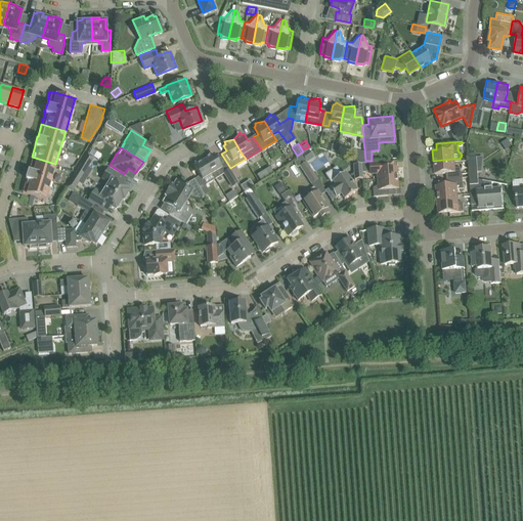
[(303,156),(306,160),(312,156),(308,148),(303,152),(301,153),(303,156)]
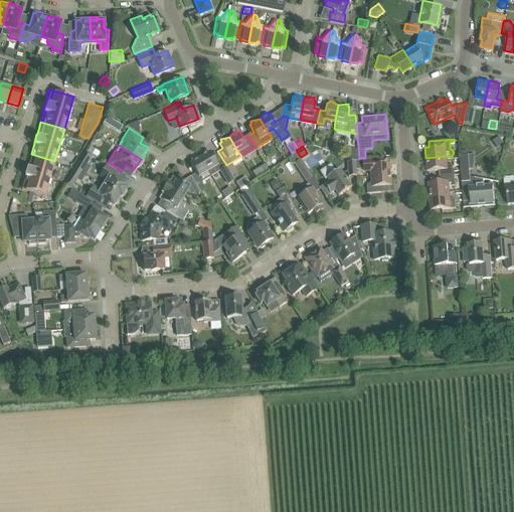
[(86,148),(74,166),(86,172),(91,164),(86,161),(92,152),(86,148)]
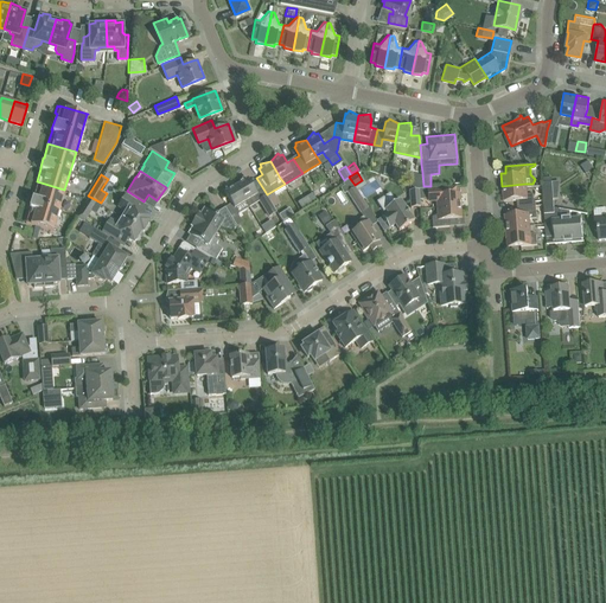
[(247,175),(246,177),(243,174),(235,183),(246,199),(250,196),(253,198),(259,199),(268,215),(276,210),(267,194),(256,178),(250,181),(247,175)]
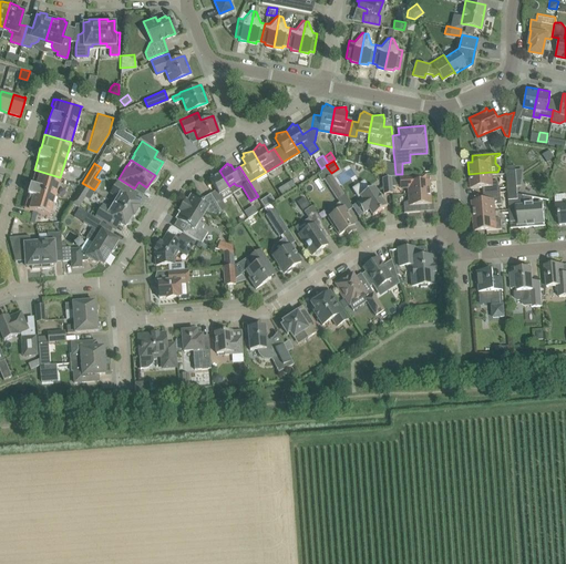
[(507,198),(516,197),(514,167),(505,168),(507,198)]
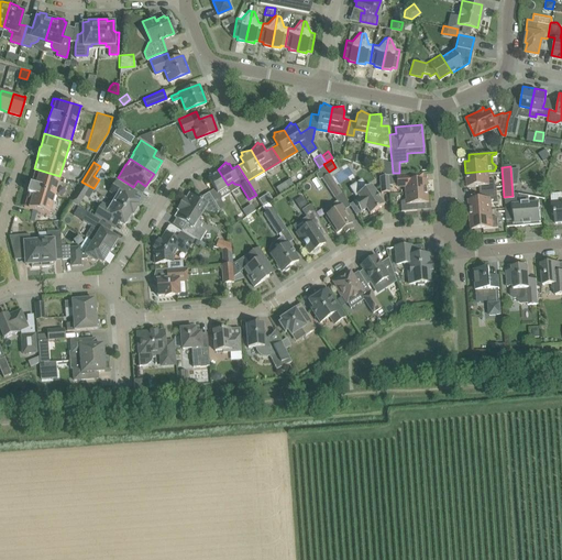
[(48,211),(59,176),(34,168),(30,182),(28,186),(26,191),(28,191),(25,197),(23,196),(22,202),(23,204),(23,205),(50,212),(50,211),(48,211)]
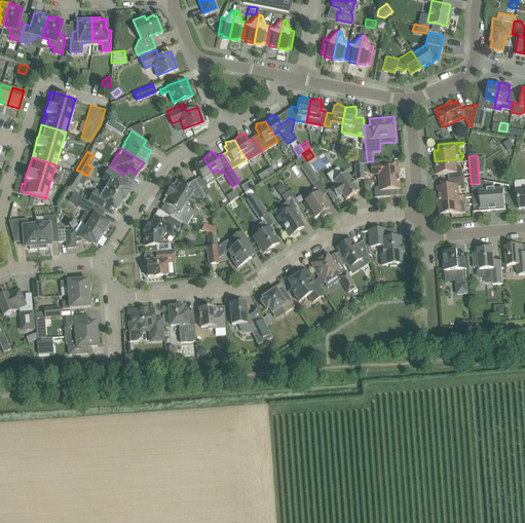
[(202,178),(213,173),(203,158),(194,161),(195,163),(194,164),(199,175),(194,178),(198,183),(200,187),(207,184),(202,178)]
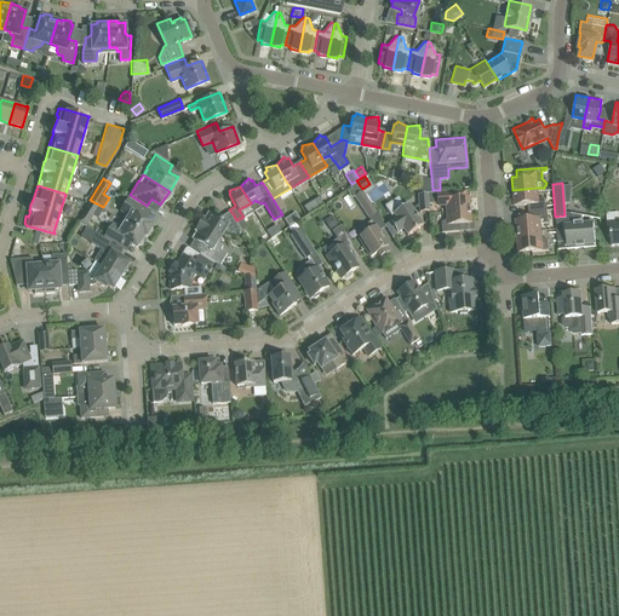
[(538,195),(537,188),(513,190),(514,203),(527,202),(527,209),(546,207),(545,202),(544,201),(544,195),(538,195)]
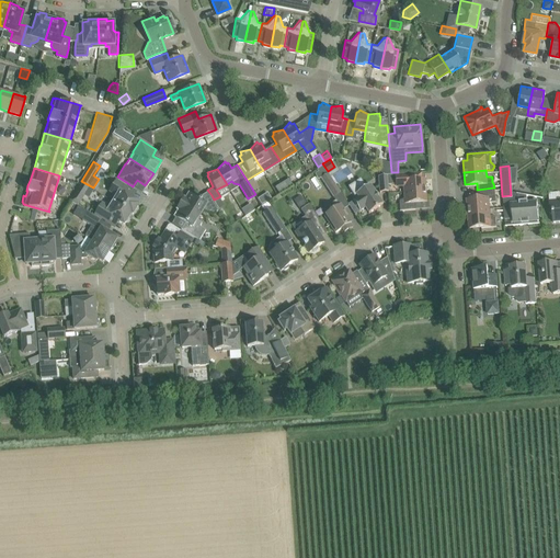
[(332,194),(340,190),(328,171),(320,175),(332,194)]
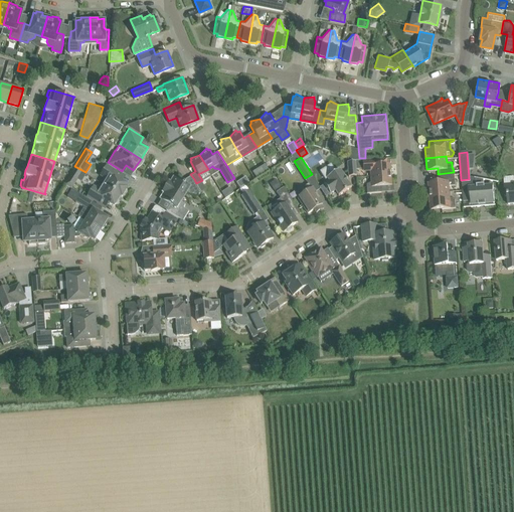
[(389,162),(377,163),(376,157),(365,158),(363,158),(364,167),(369,168),(370,174),(390,172),(389,162)]
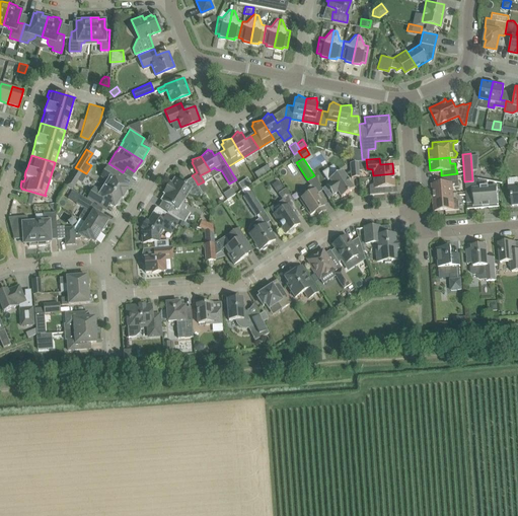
[(350,160),(351,175),(359,174),(358,160),(350,160)]
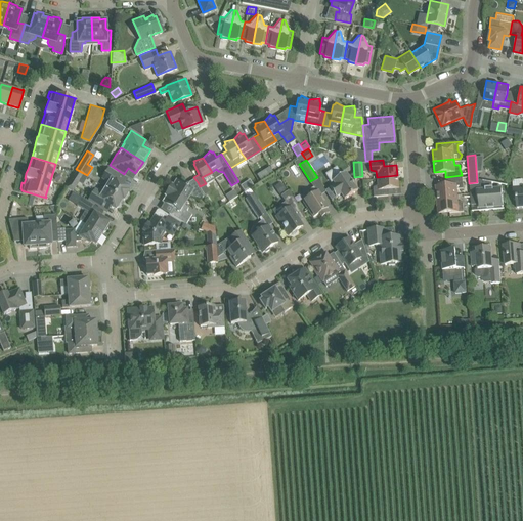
[(122,175),(114,170),(107,166),(101,176),(107,180),(104,186),(123,198),(128,189),(126,188),(128,185),(119,180),(122,175)]
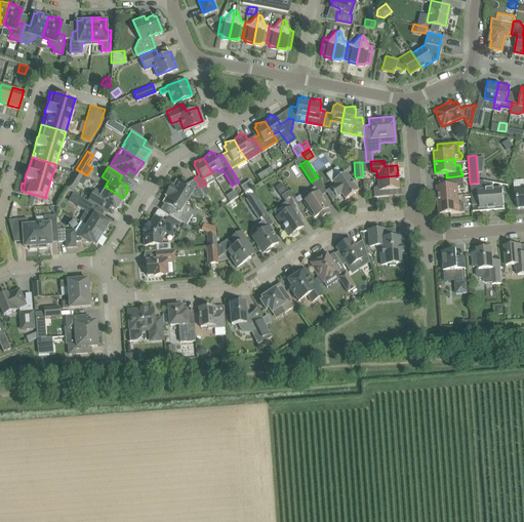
[(75,171),(66,186),(72,190),(78,181),(82,184),(87,175),(76,169),(75,171)]
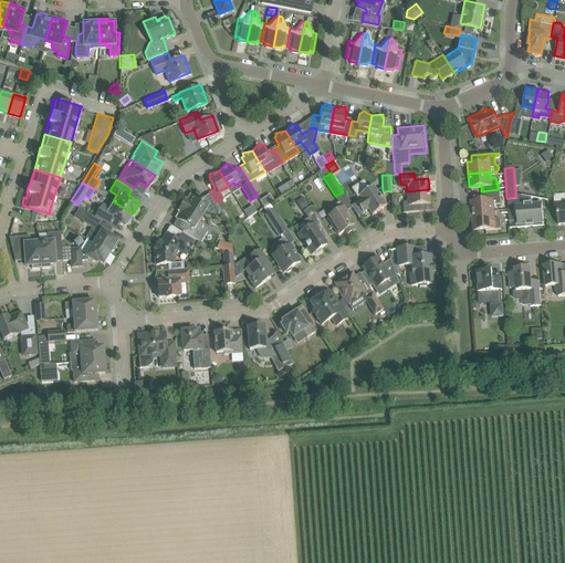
[(385,204),(379,194),(373,184),(358,193),(361,197),(355,200),(362,210),(367,207),(372,212),(385,204)]
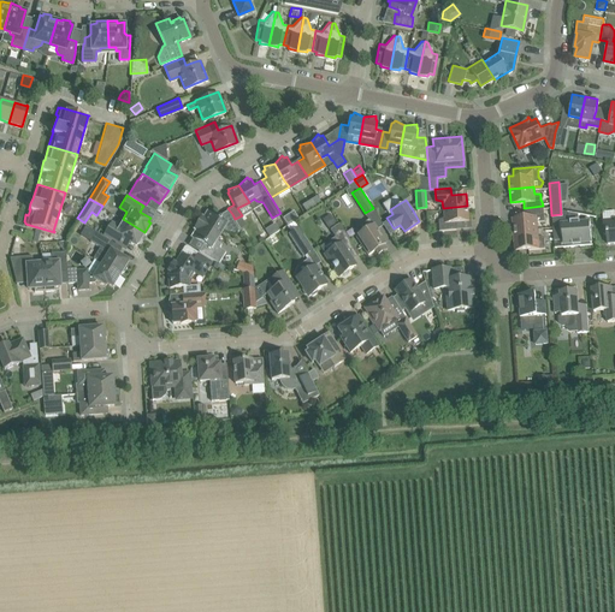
[(438,229),(455,227),(455,220),(468,219),(467,206),(443,208),(443,215),(437,218),(438,229)]
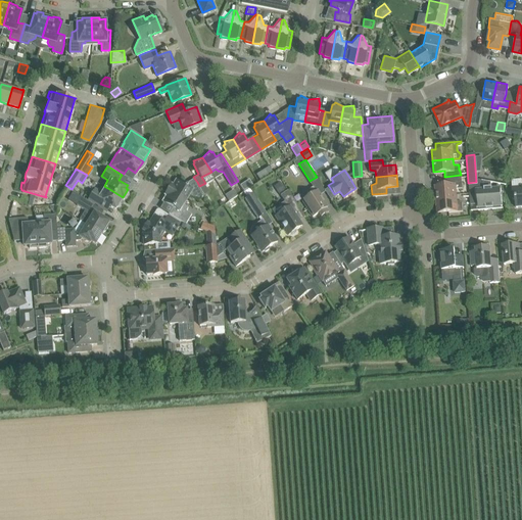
[(434,183),(434,194),(456,192),(455,186),(462,186),(461,175),(444,177),(445,182),(434,183)]
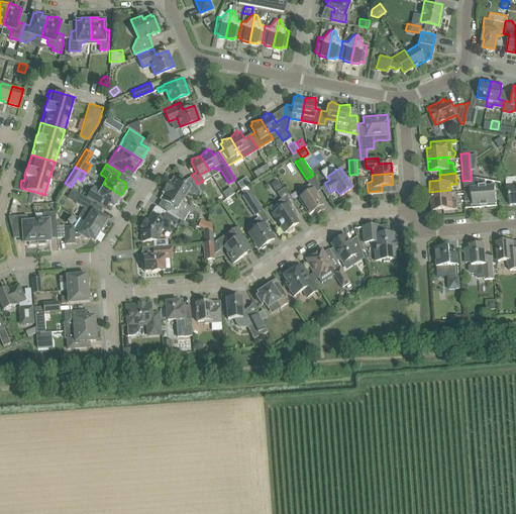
[(197,184),(195,180),(191,175),(182,181),(174,176),(171,181),(169,180),(166,185),(184,196),(186,191),(191,194),(193,192),(195,195),(202,191),(197,184)]
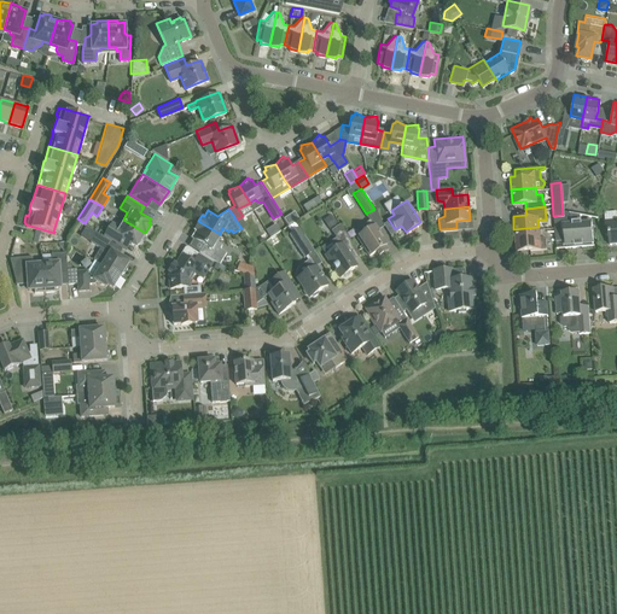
[(593,240),(592,228),(591,220),(580,221),(580,212),(581,212),(569,210),(569,211),(570,221),(563,222),(563,231),(564,243),(565,243),(565,245),(564,245),(564,246),(593,244),(593,243),(592,243),(592,240),(593,240)]
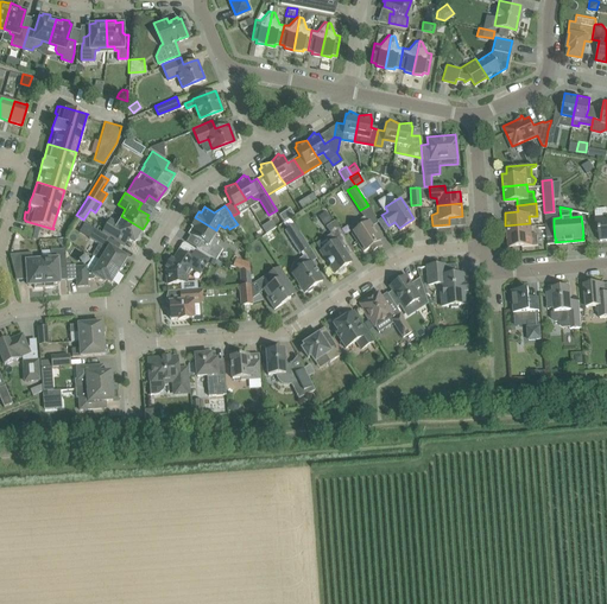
[(326,209),(317,214),(324,224),(333,220),(326,209)]
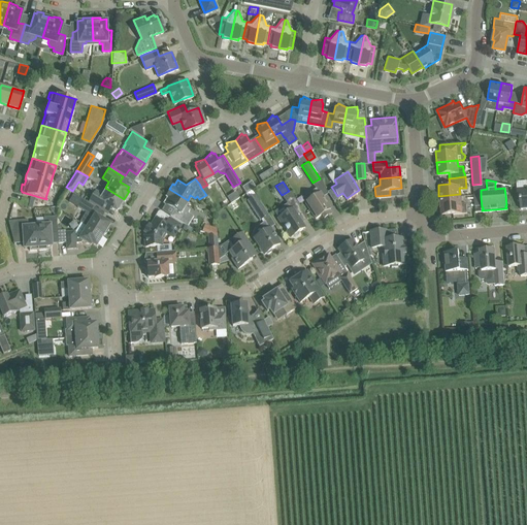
[(526,206),(526,185),(516,187),(516,188),(517,198),(519,198),(520,207),(526,206)]
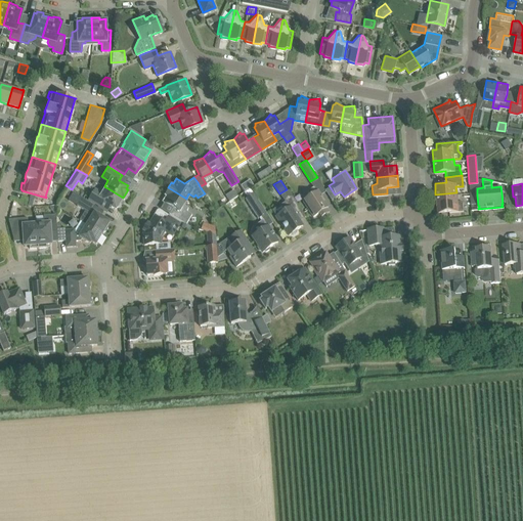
[(327,206),(321,197),(317,189),(316,190),(313,184),(309,187),(312,192),(302,200),(307,206),(312,215),(318,211),(321,214),(327,211),(324,207),(327,206)]
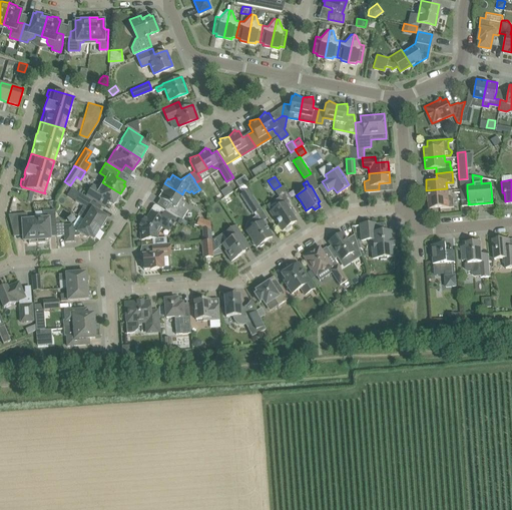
[(120,193),(102,182),(99,187),(92,183),(86,193),(92,196),(100,201),(103,197),(112,202),(118,192),(120,193)]
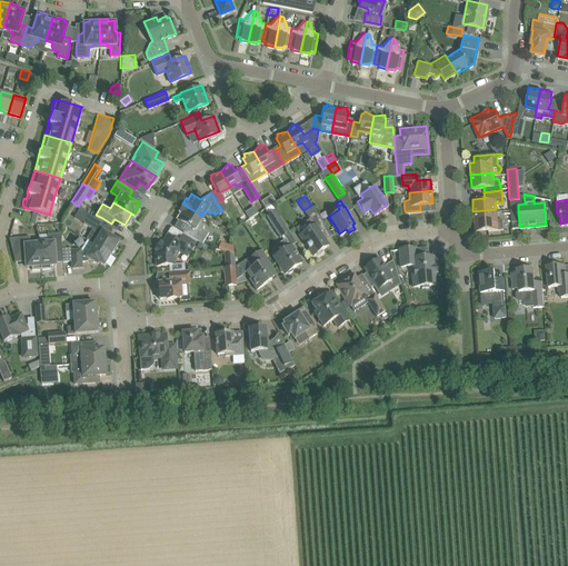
[(199,220),(202,216),(182,204),(179,209),(180,210),(177,217),(187,224),(182,230),(201,241),(208,231),(201,227),(203,224),(199,220)]
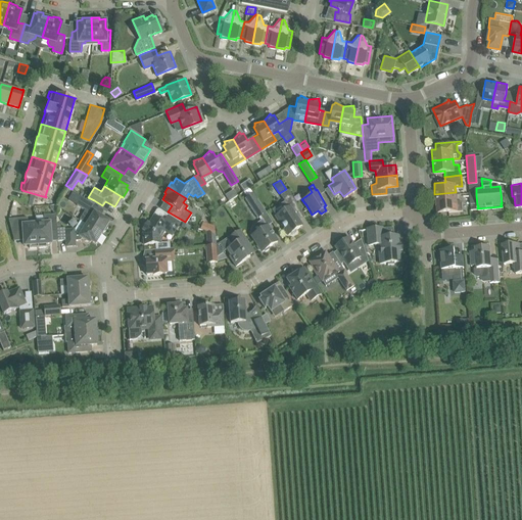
[(224,192),(228,197),(236,193),(232,187),(224,192)]
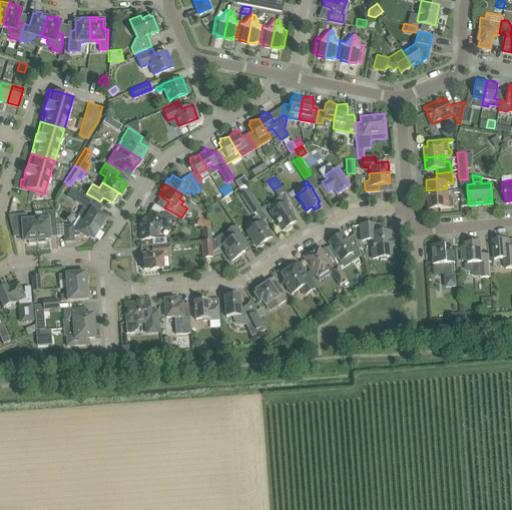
[(280,203),(270,209),(277,219),(282,228),(294,220),(291,215),(293,214),(287,205),(294,201),(282,183),(281,185),(274,189),(279,195),(276,196),(280,203)]
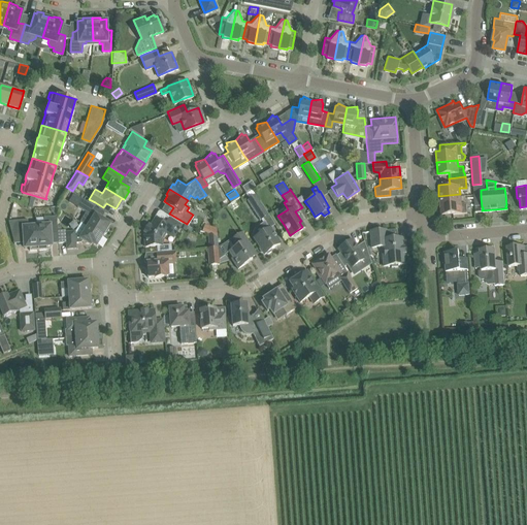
[(256,193),(246,199),(259,218),(268,212),(256,193)]
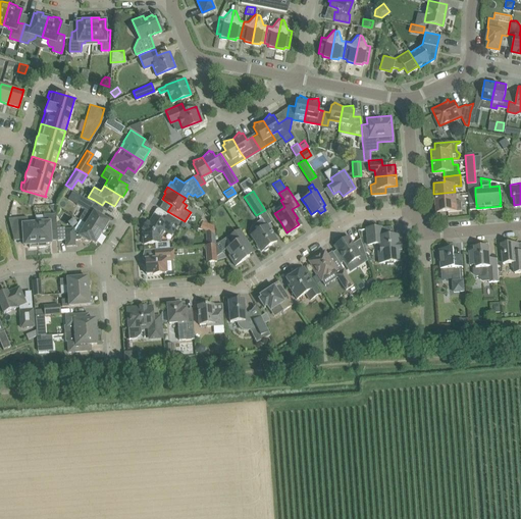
[(461,208),(460,199),(455,198),(455,192),(433,194),(434,204),(446,204),(447,210),(461,208)]
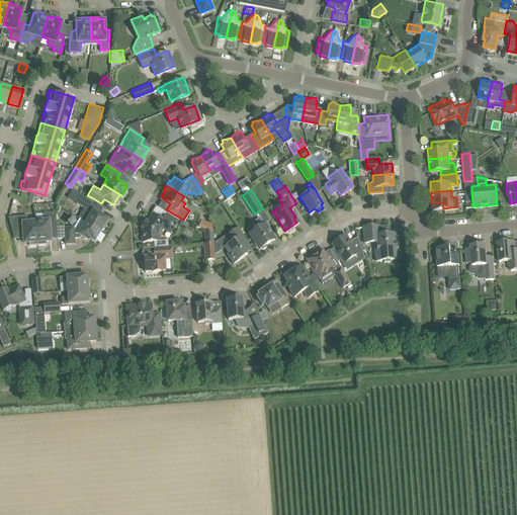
[(83,206),(88,209),(90,206),(93,201),(80,193),(75,201),(83,206)]
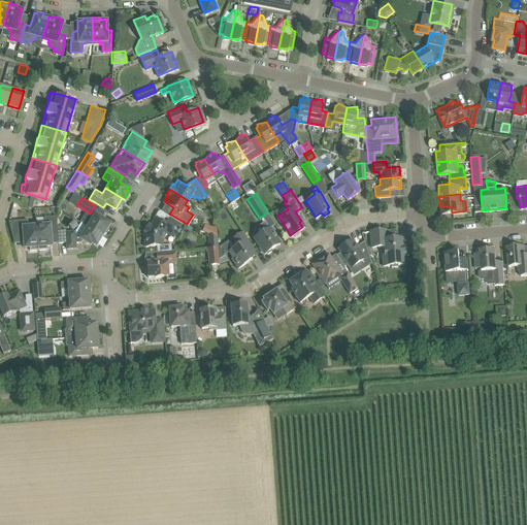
[(92,210),(90,214),(85,210),(79,220),(80,221),(87,224),(102,234),(109,222),(101,217),(94,211),(92,210)]
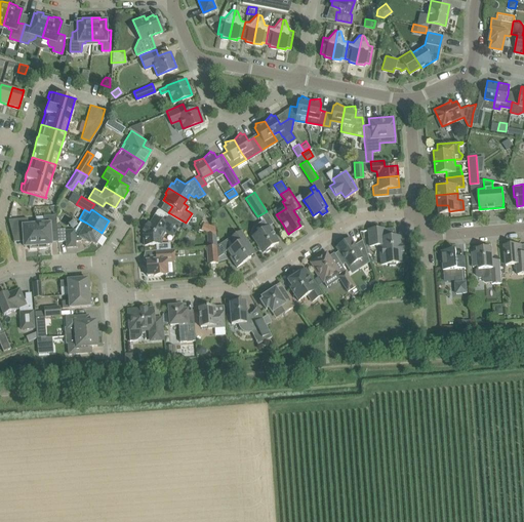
[(56,230),(56,225),(55,212),(43,213),(44,223),(36,223),(37,246),(46,246),(45,243),(50,242),(49,230),(56,230)]
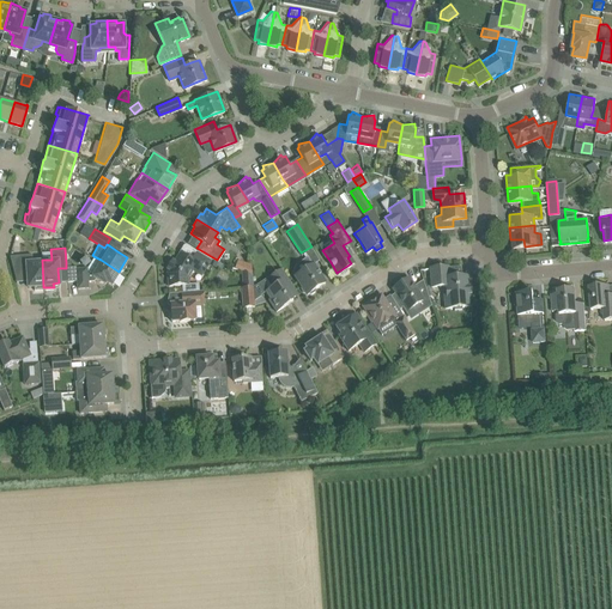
[(171,259),(167,267),(169,268),(167,270),(168,284),(181,282),(181,290),(193,290),(199,288),(198,281),(187,281),(187,275),(192,268),(200,273),(210,259),(206,256),(197,250),(192,257),(180,251),(174,260),(171,259)]
